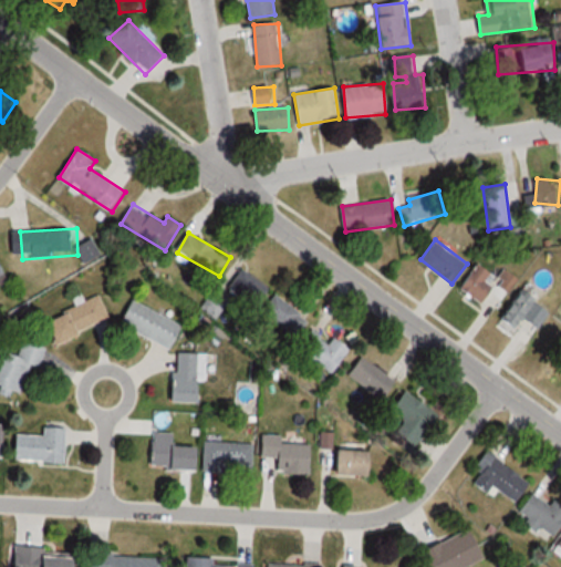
[(0,284),(9,280),(0,259),(0,284)]
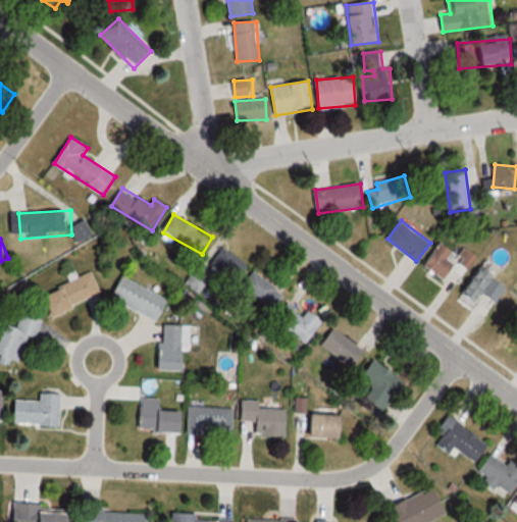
[(425,266),(448,280),(459,263),(470,271),(480,256),(463,245),(458,253),(441,242),(425,266)]
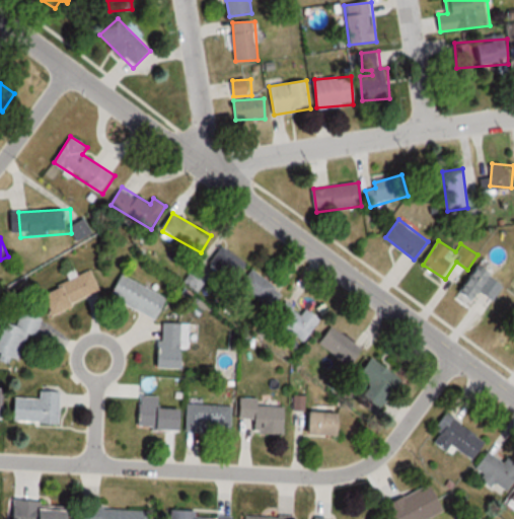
[(248,265),(225,245),(210,264),(233,283),(248,265)]
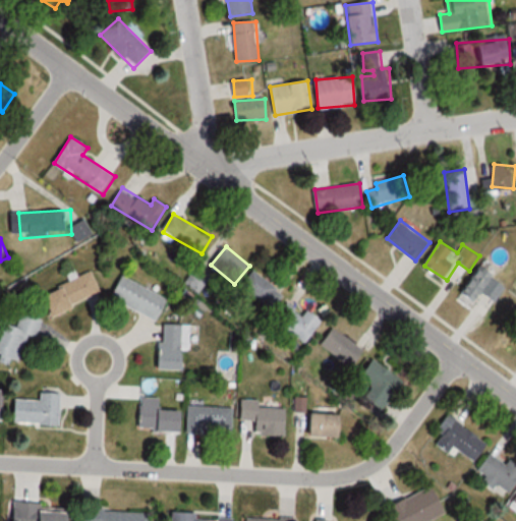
[(509,286),(479,267),(460,296),(477,307),(483,298),(495,306),(509,286)]
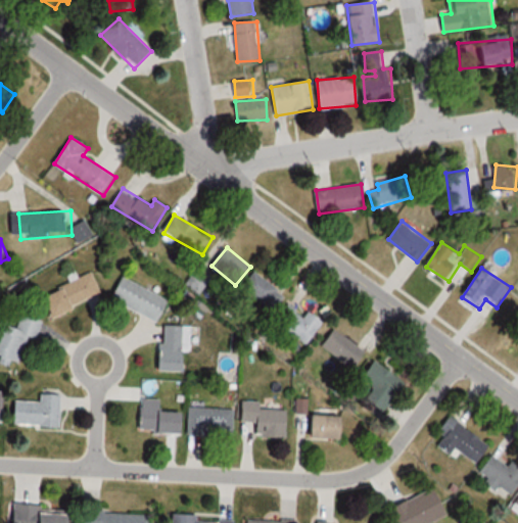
[(242,287),(274,312),(287,294),(255,271),(242,287)]
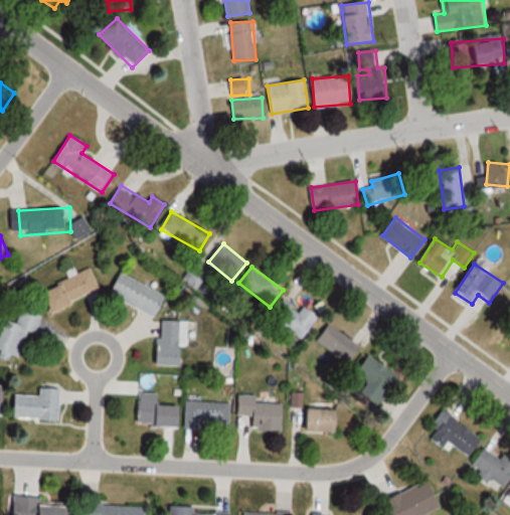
[(49,295),(95,271),(106,291),(59,315),(49,295)]
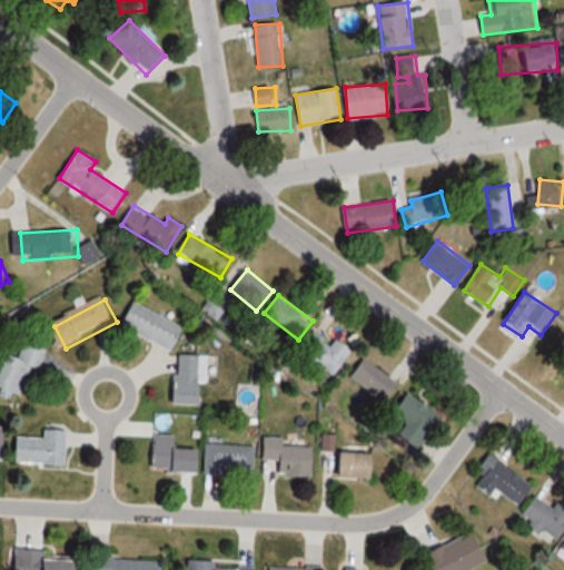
[(142,310),(190,332),(179,355),(131,333),(142,310)]
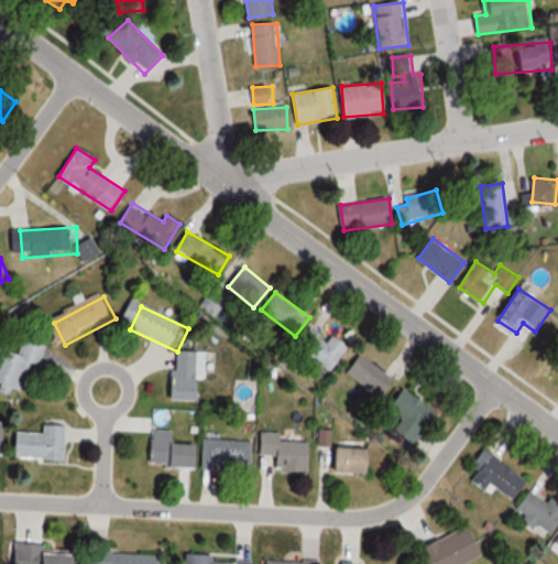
[(298,346),(330,370),(349,348),(332,336),(330,339),(314,325),(298,346)]
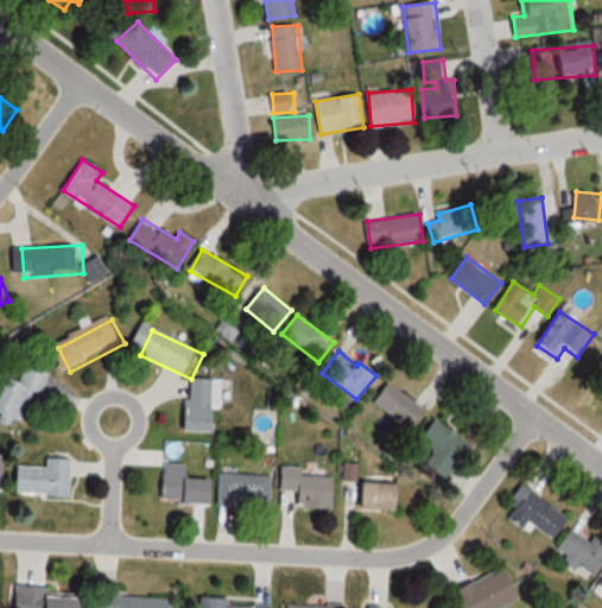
[(7,378),(0,398),(0,418),(30,429),(50,373),(29,365),(23,382),(7,378)]
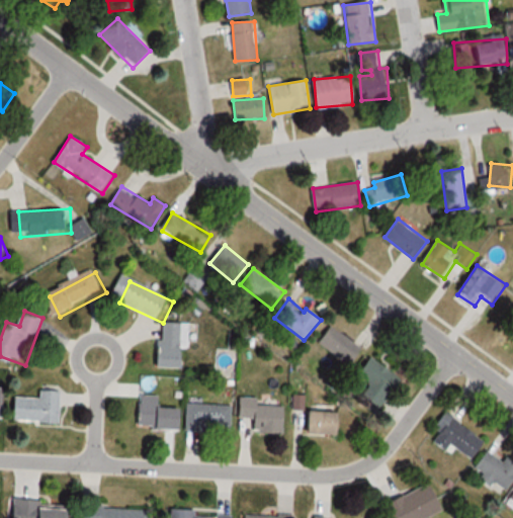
[(160,323),(159,366),(183,367),(184,323),(160,323)]
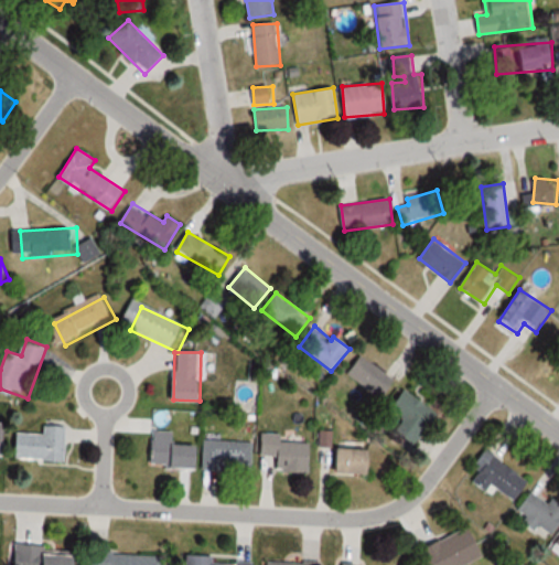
[(395,380),(361,354),(347,372),(382,397),(395,380)]
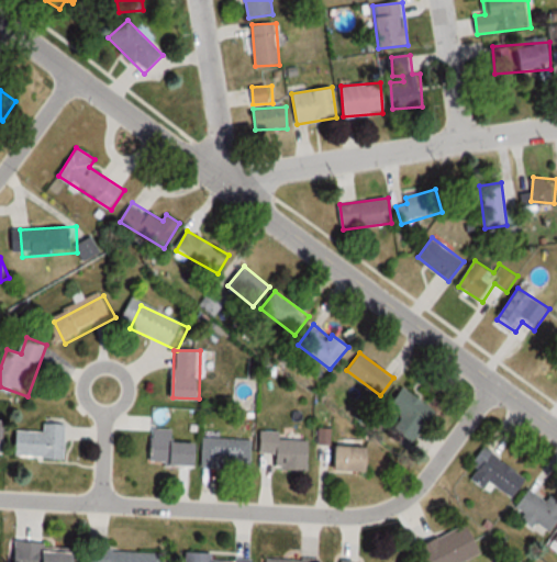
[(407,439),(433,412),(405,386),(388,405),(402,418),(393,427),(407,439)]
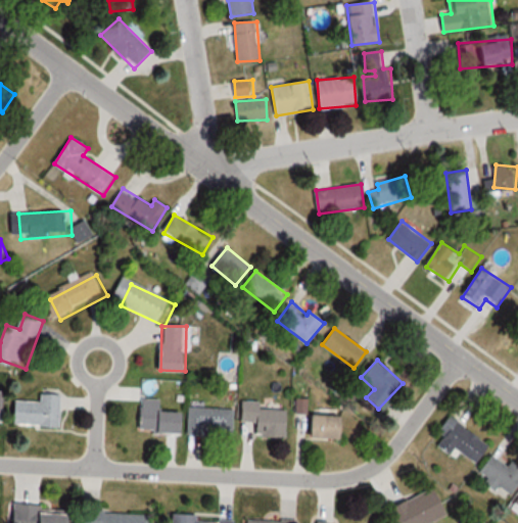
[(12,426),(60,427),(61,395),(41,394),(41,402),(13,401),(12,426)]
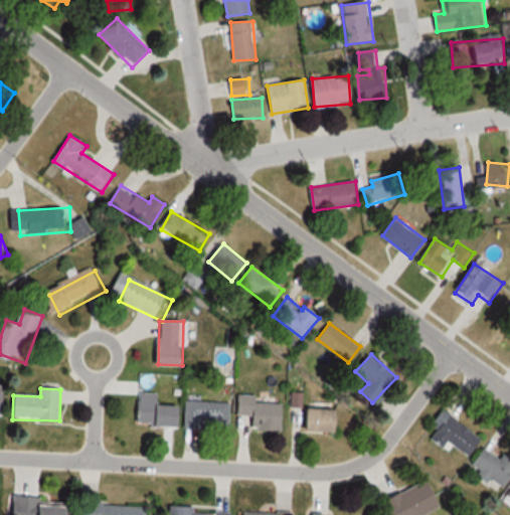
[(258,403),(259,396),(238,395),(238,415),(252,415),(252,430),(283,431),(283,403),(258,403)]
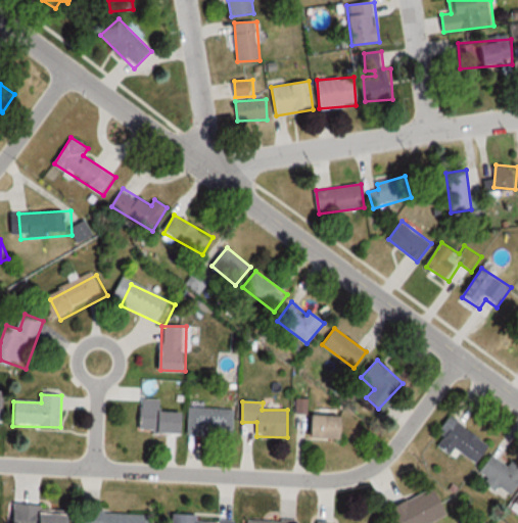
[(189,433),(235,435),(236,409),(190,408),(189,433)]
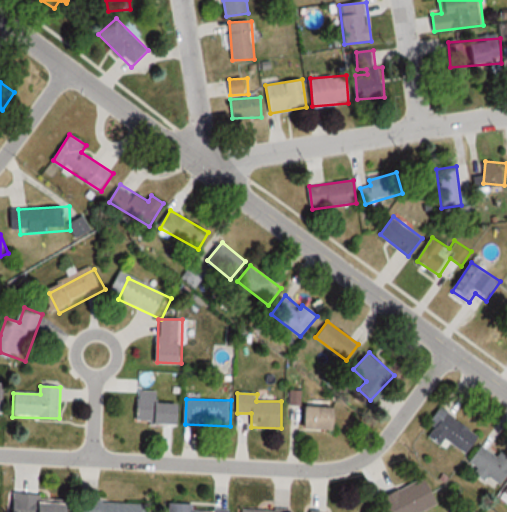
[(137,424),(177,424),(177,400),(137,400),(137,424)]
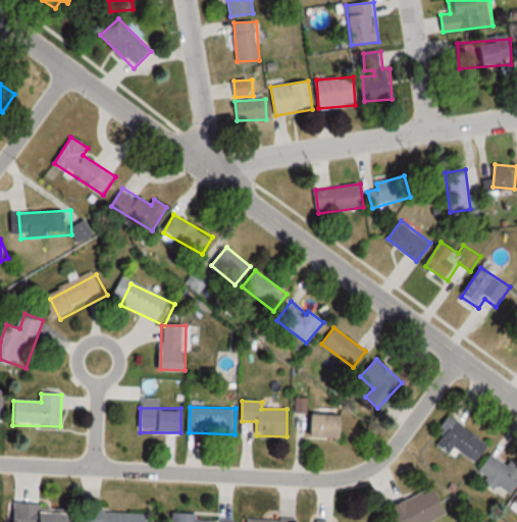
[(492,445),(452,413),(436,432),(476,464),(492,445)]
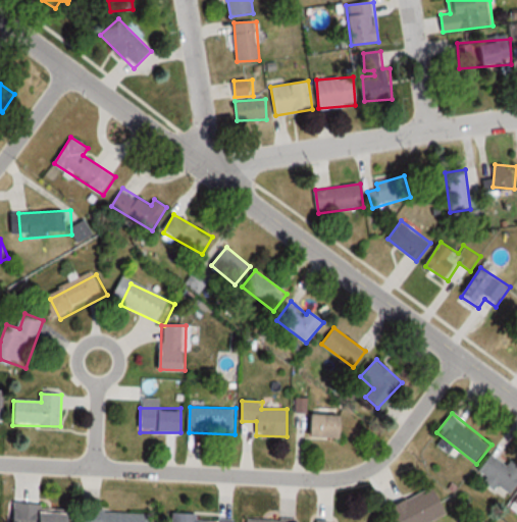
[(306,438),(338,438),(338,415),(306,415),(306,438)]
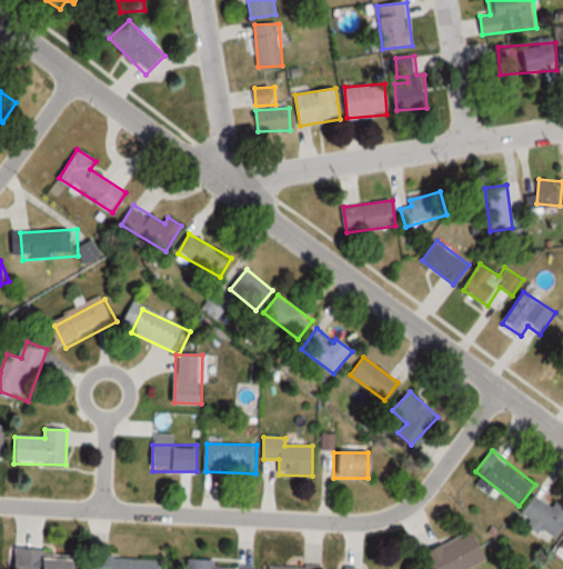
[(523,512),(555,539),(562,530),(562,506),(558,501),(553,507),(538,495),(523,512)]
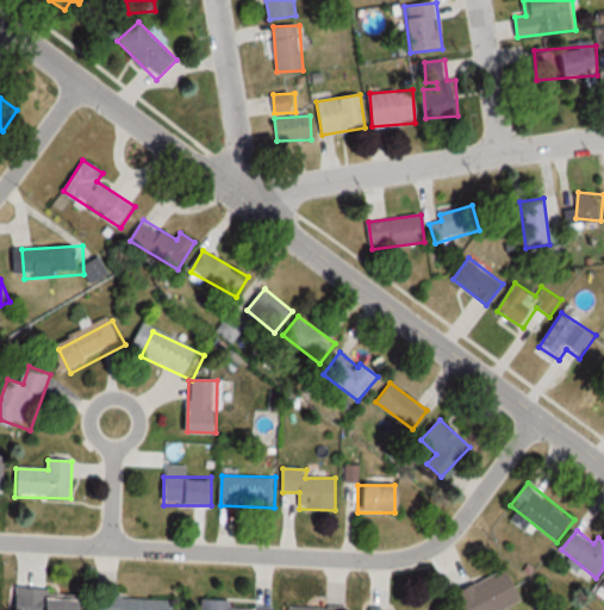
[(506,609),(520,605),(506,572),(454,592),(460,609),(506,609)]
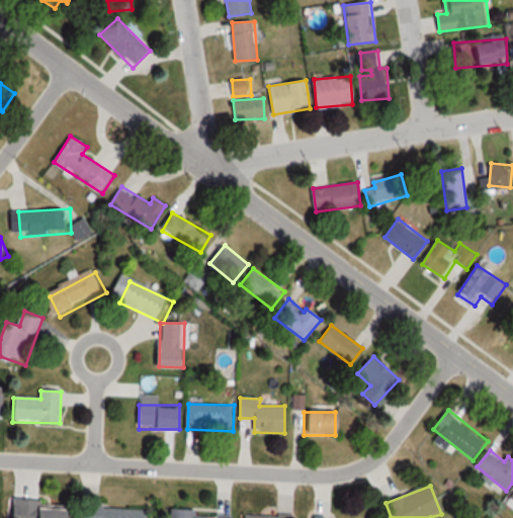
[(61,517),(62,503),(11,500),(10,517),(61,517)]
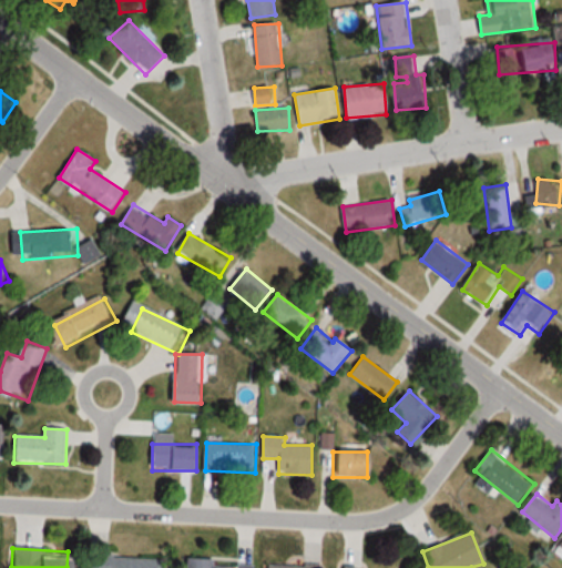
[(164,567),(165,557),(88,555),(87,567),(164,567)]
